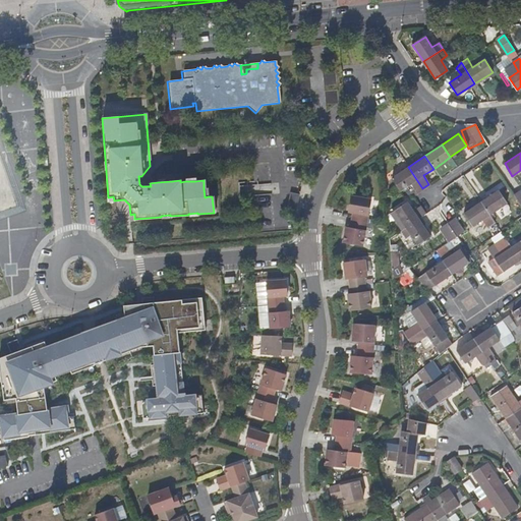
[(422,188),(408,167),(391,179),(399,191),(410,184),(414,191),(409,195),(409,196),(414,196),(416,194),(416,193),(422,188)]
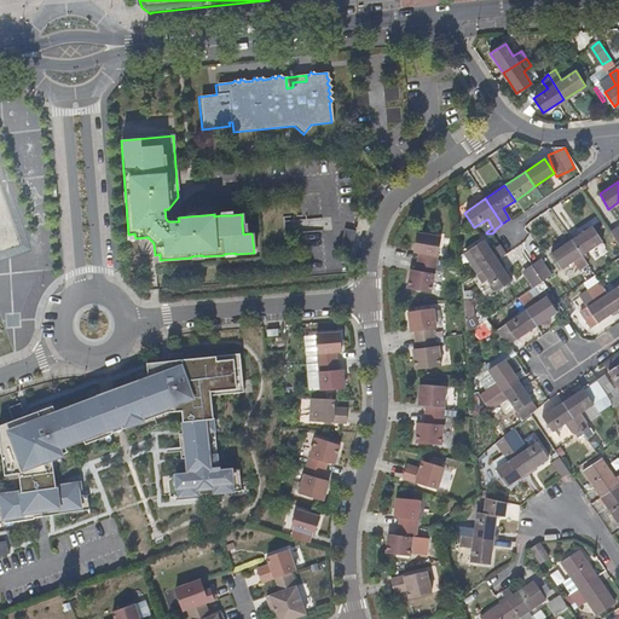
[(601,243),(590,227),(571,241),(584,261),(586,259),(584,254),(601,243)]
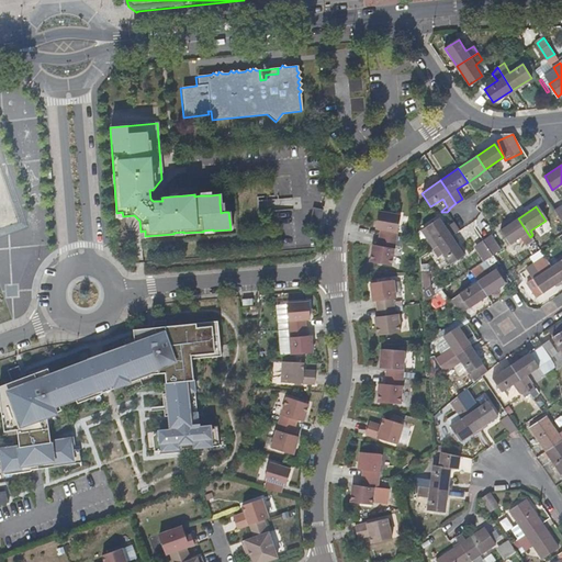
[(319,213),(321,210),(311,208),(307,224),(317,226),(318,217),(319,213)]
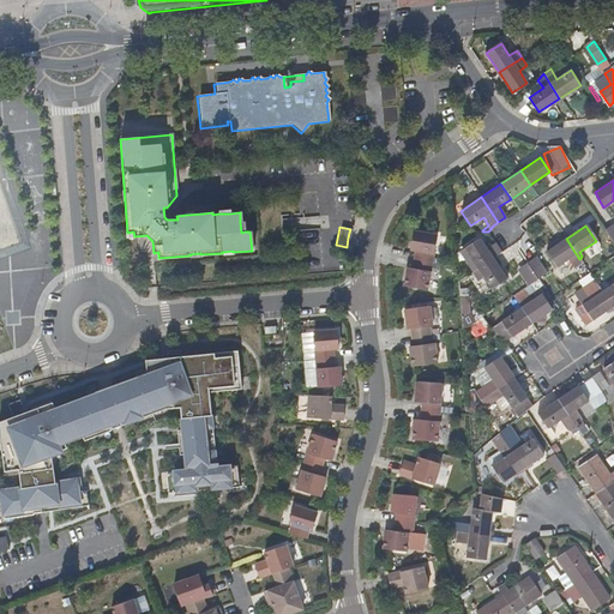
[(407,287),(429,290),(440,236),(416,232),(414,251),(419,252),(415,269),(410,268),(407,287)]
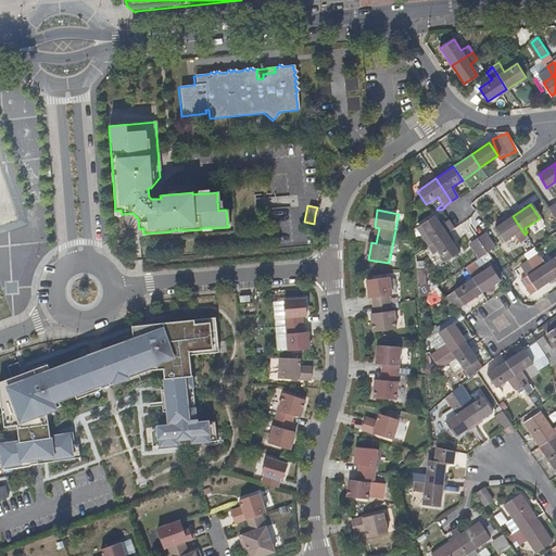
[(446,235),(441,227),(434,216),(421,225),(425,230),(421,232),(429,245),(433,243),(446,235)]
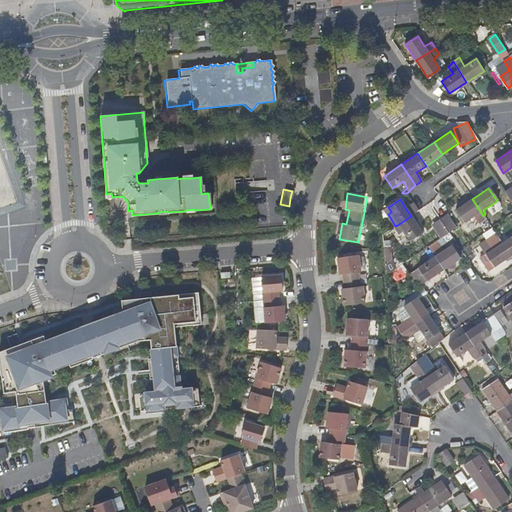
[(483,216),(472,199),(455,210),(464,223),(474,216),(480,224),(486,220),(483,216)]
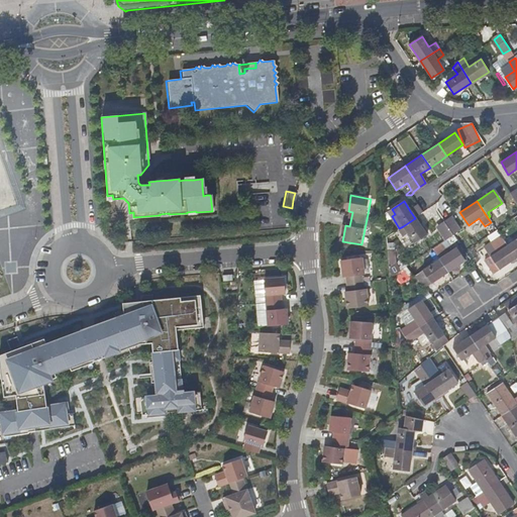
[(422,212),(418,206),(410,211),(415,218),(422,212)]
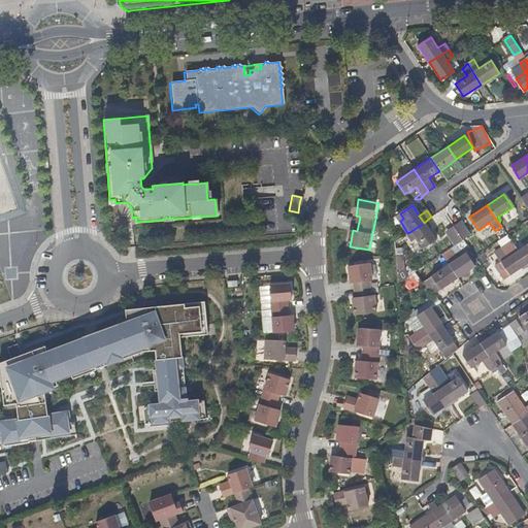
[(435,239),(424,223),(411,231),(422,248),(435,239)]
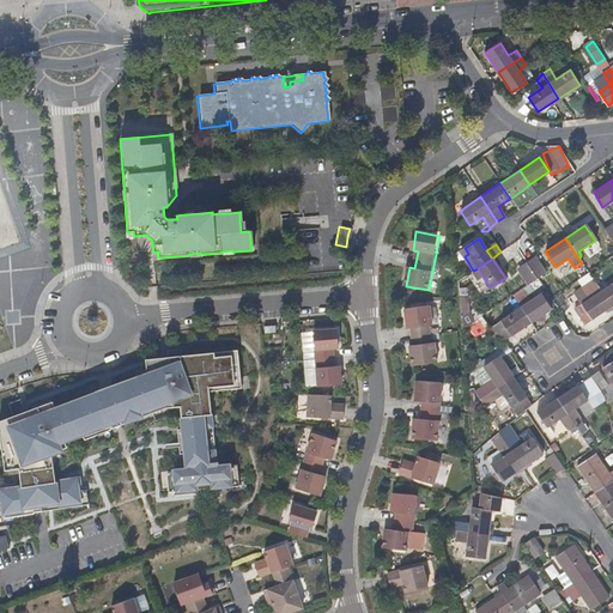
[(545,273),(534,259),(527,263),(536,279),(545,273)]
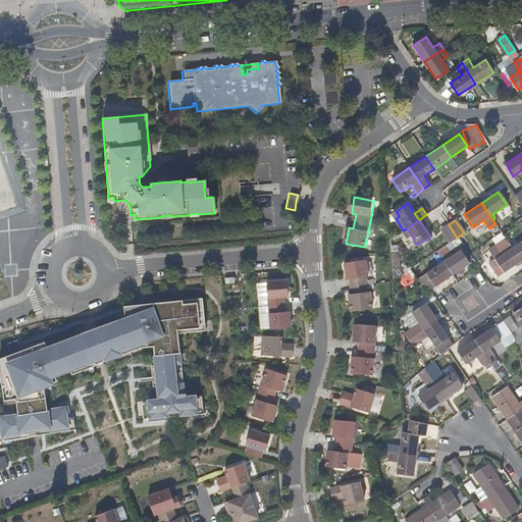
[(457,238),(449,224),(441,228),(451,243),(457,238)]
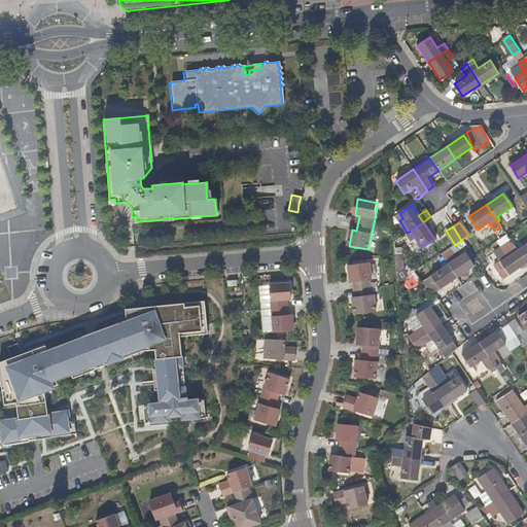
[(524,264),(526,260),(526,243),(516,250),(524,264)]
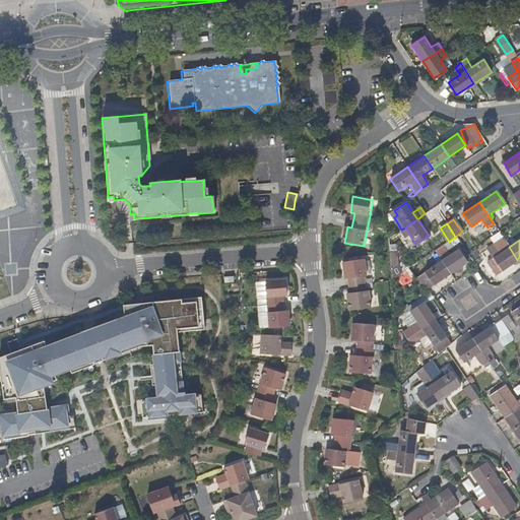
[(517,260),(509,247),(506,242),(500,246),(503,251),(493,258),(501,271),(517,260)]
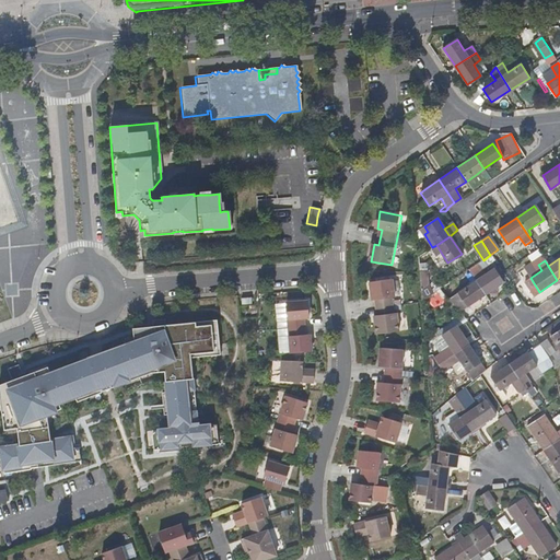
[(503,283),(494,269),(475,281),(485,295),(503,283)]
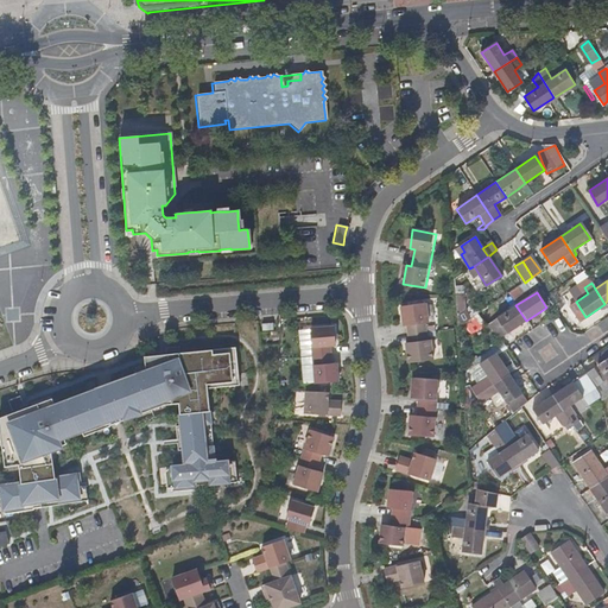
[(586,317),(576,302),(569,306),(580,321),(586,317)]
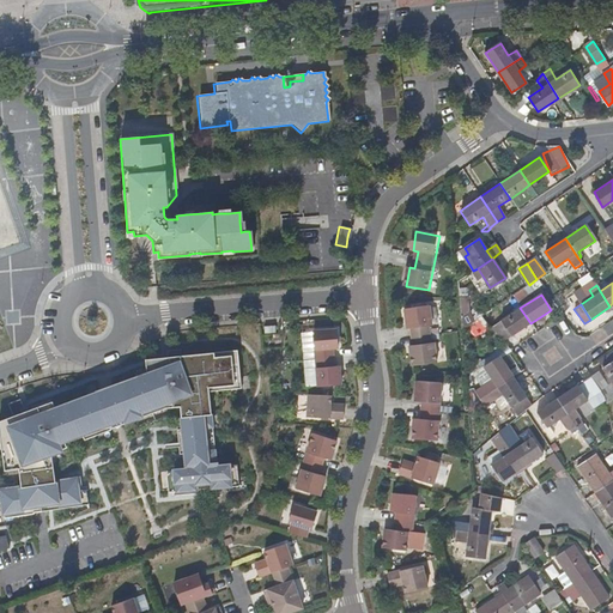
[(431,307),(406,309),(410,329),(412,328),(414,346),(411,346),(413,366),(438,363),(436,344),(432,344),(430,327),(434,326),(431,307)]
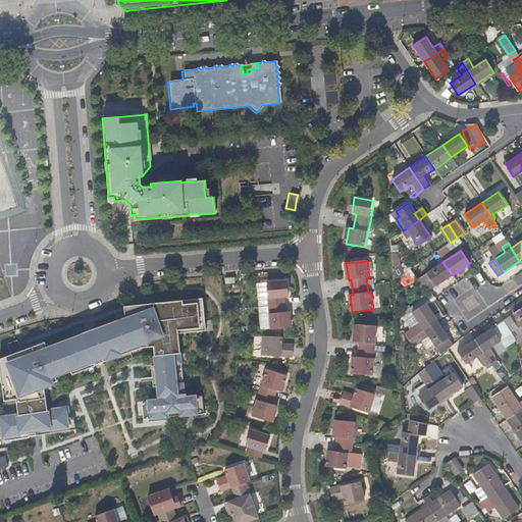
[(452,275),(442,262),(418,278),(429,291),(452,275)]
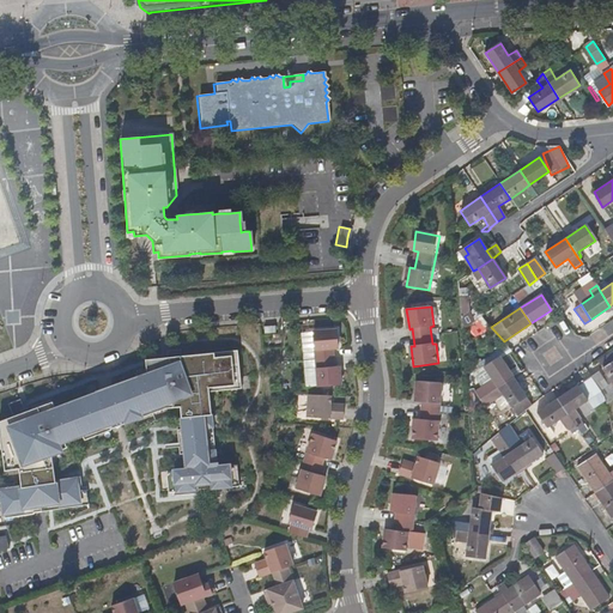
[(339,329),(315,332),(320,387),(343,384),(341,366),(337,366),(334,349),(340,349),(339,329)]
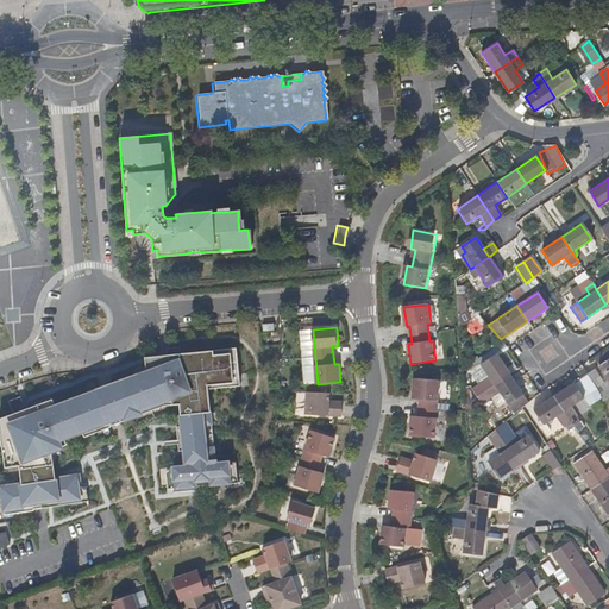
[(10,439),(13,466),(22,464),(23,469),(24,478),(24,484),(11,485),(11,483),(0,484),(0,494),(4,494),(5,500),(7,514),(36,510),(36,509),(90,501),(88,487),(83,487),(82,475),(82,472),(69,475),(69,477),(57,478),(54,454),(49,456),(48,447),(46,444),(56,440),(66,437),(67,440),(79,435),(100,427),(101,431),(113,426),(112,425),(111,422),(126,416),(127,420),(144,414),(143,410),(151,407),(152,410),(168,405),(167,399),(175,399),(186,397),(186,403),(187,414),(183,415),(184,426),(179,427),(181,451),(187,451),(188,466),(168,469),(170,489),(188,488),(194,487),(215,485),(221,484),(240,483),(238,462),(218,464),(214,431),(209,384),(242,382),(239,352),(234,349),(198,352),(199,356),(182,357),(182,353),(182,347),(169,349),(169,355),(161,356),(162,362),(148,363),(149,371),(115,383),(99,389),(99,390),(100,393),(90,396),(89,394),(57,406),(50,408),(48,402),(31,408),(25,409),(24,407),(26,406),(23,396),(11,401),(16,413),(1,419),(4,440),(10,439)]
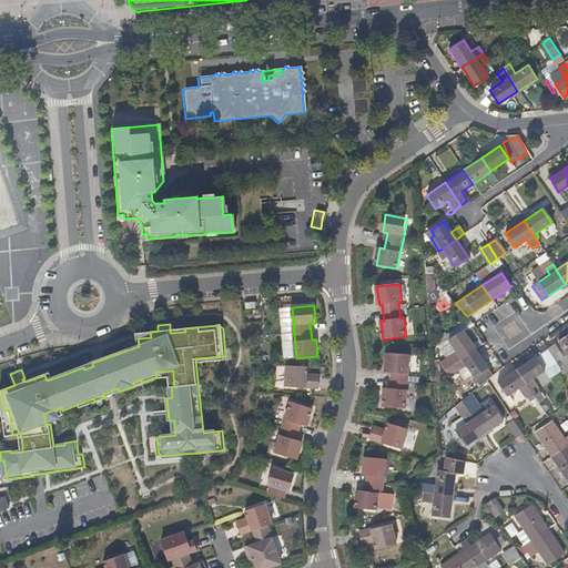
[(567,361),(567,326),(555,336),(558,341),(561,346),(557,350),(553,344),(547,348),(556,362),(559,367),(567,361)]
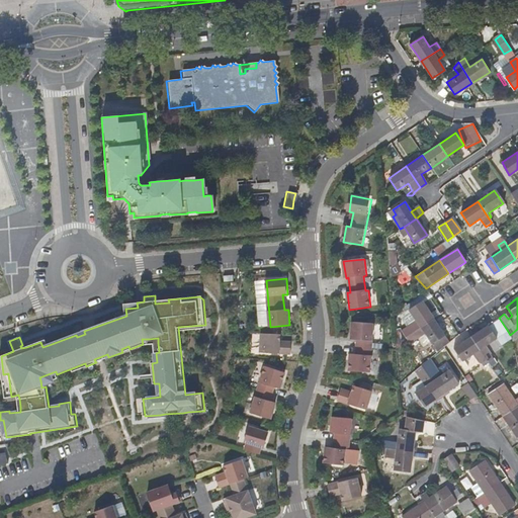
[(434,319),(422,303),(410,311),(416,321),(404,330),(408,336),(434,319)]
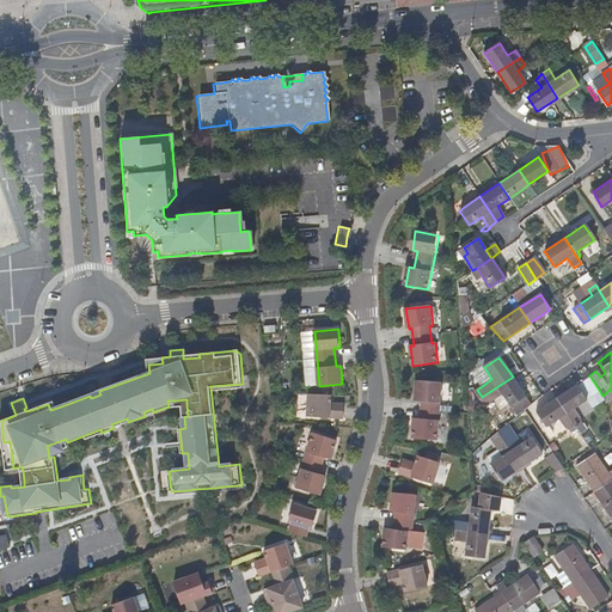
[(571,408),(599,390),(589,375),(556,397),(574,424),(575,427),(581,422),(571,408)]
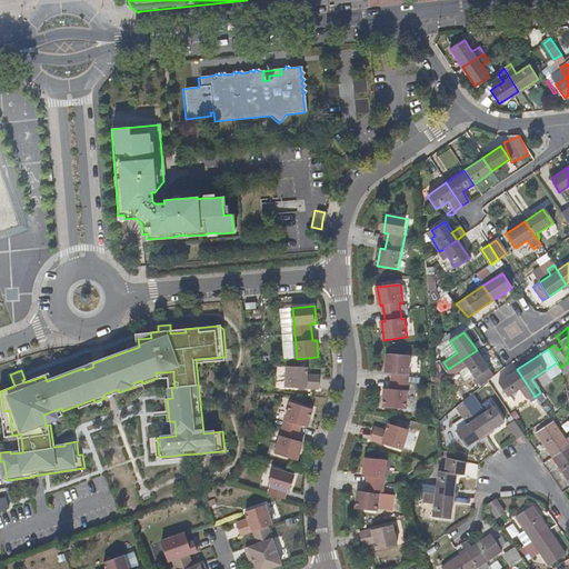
[(493,376),(477,350),(448,369),(452,376),(467,367),(480,387),(493,376)]
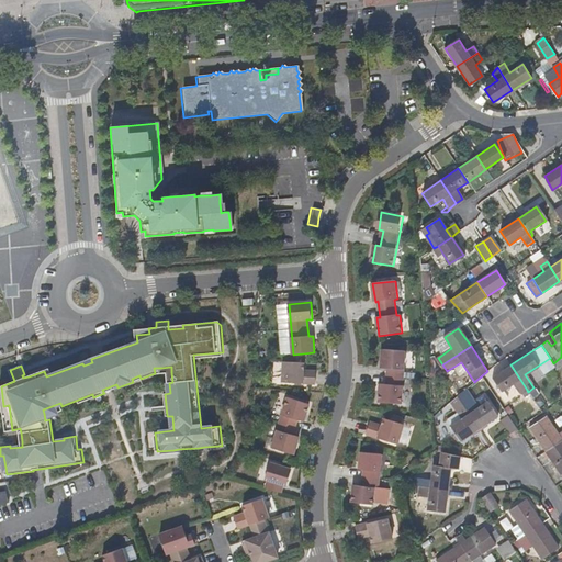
[(379,403),(402,404),(406,351),(383,350),(382,369),(389,369),(388,385),(381,384),(379,403)]
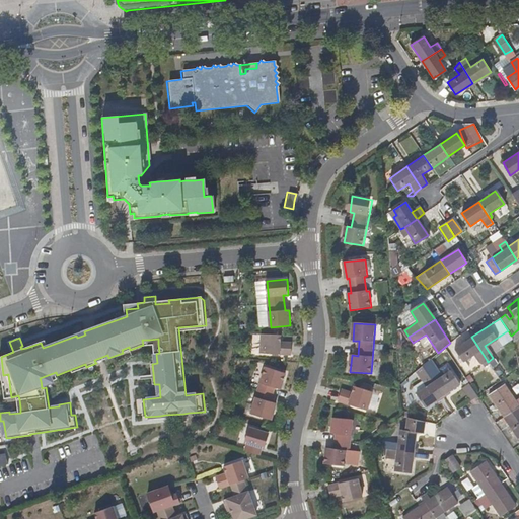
[(293,347),(281,346),(281,343),(282,336),(263,335),(262,353),(292,355),(293,347)]
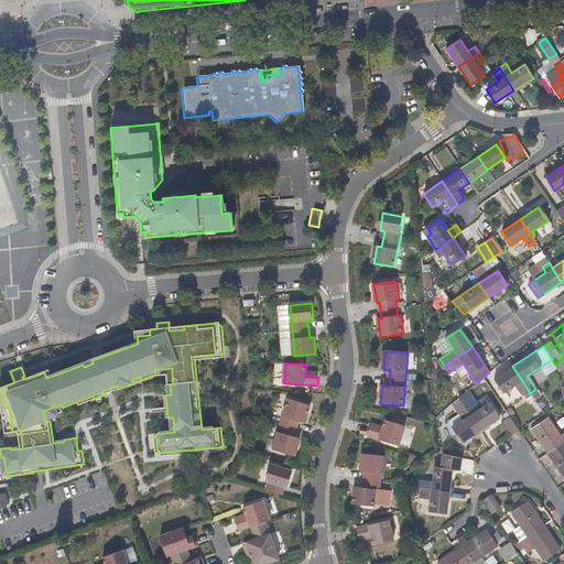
[(529,391),(512,366),(494,378),(503,392),(516,383),(523,394),(529,391)]
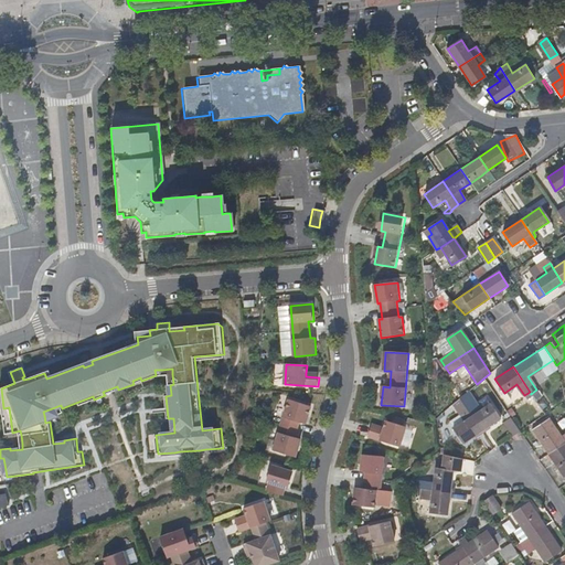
[(51,370),(44,373),(46,379),(53,376),(51,370)]
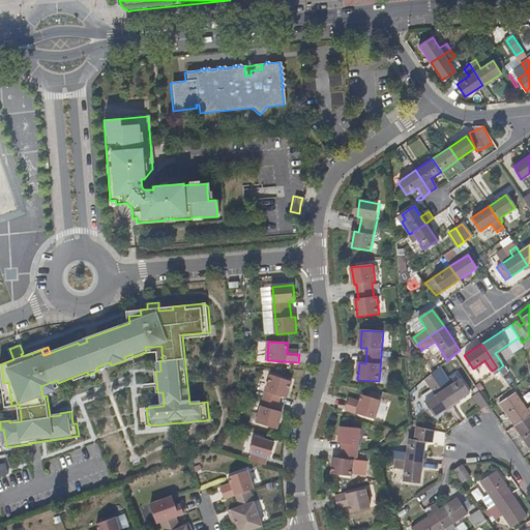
[(503,361),(513,355),(509,350),(500,356),(503,361)]
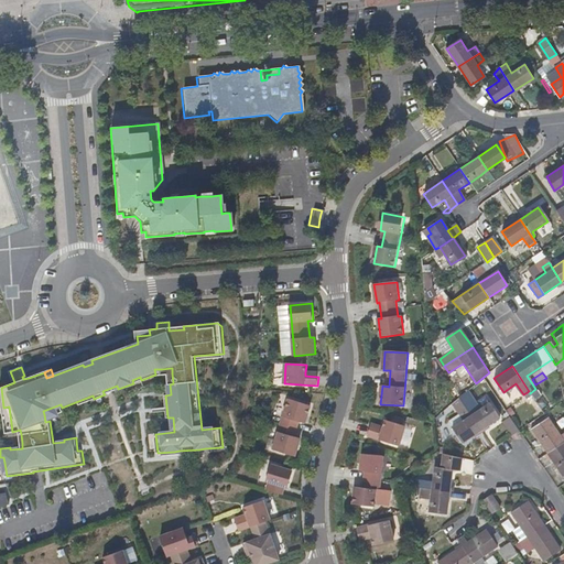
[(481,430),(500,418),(490,402),(480,410),(476,403),(473,404),(467,397),(465,393),(459,398),(462,401),(463,402),(467,409),(481,430)]
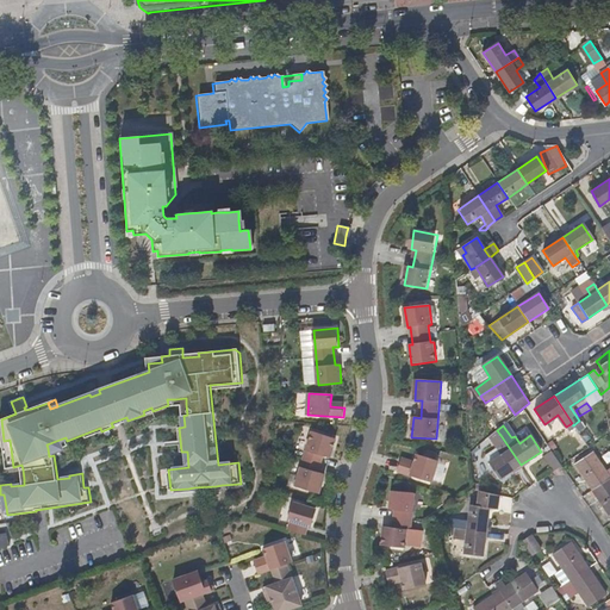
[(493,441),(500,435),(499,434),(497,430),(490,436),(493,441)]
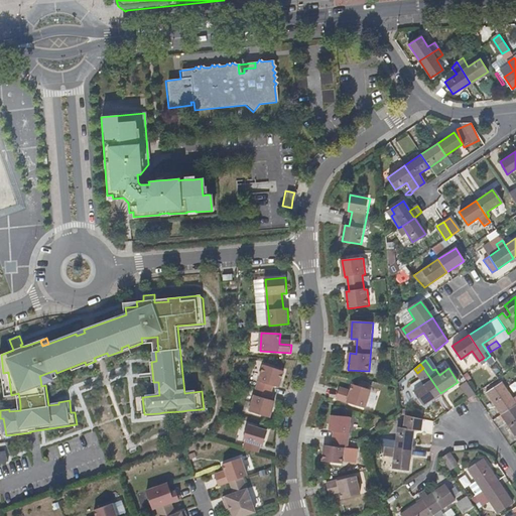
[(285,371),(264,365),(250,411),(270,417),(275,401),(269,399),(274,385),(280,387),(285,371)]
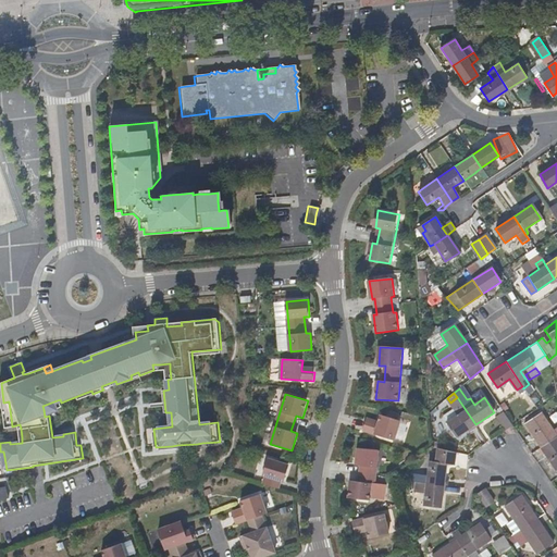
[(45,417),(49,416),(49,411),(63,406),(61,403),(60,399),(51,403),(42,406),(44,409),(45,417)]
